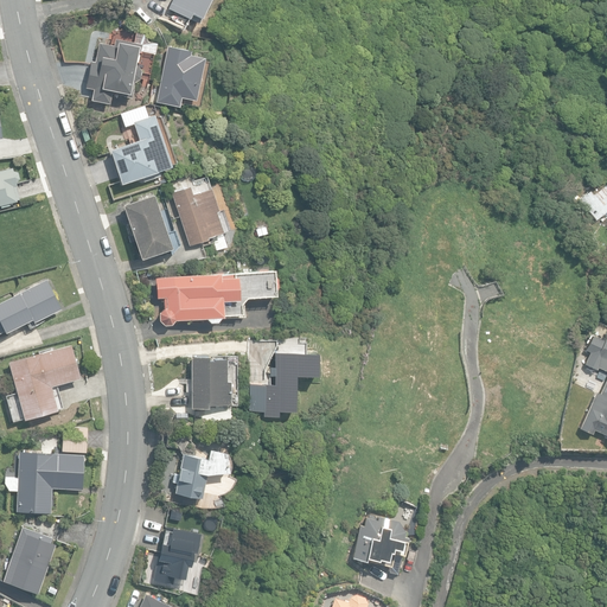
[(172,0),(170,7),(189,17),(191,12),(198,17),(205,0),(172,0)]
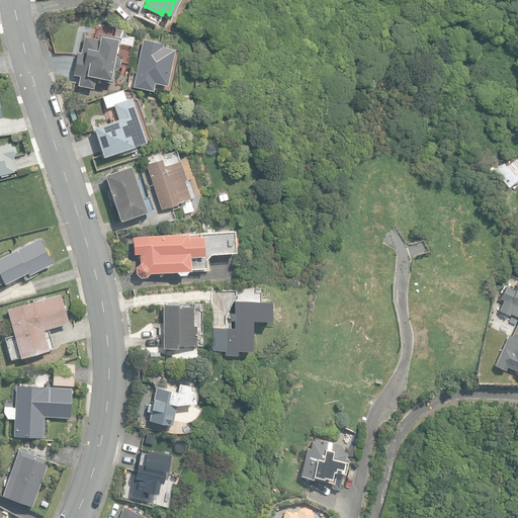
[(79,85),(93,88),(95,79),(112,83),(114,70),(119,67),(120,60),(117,56),(120,37),(98,33),(97,38),(84,36),(81,53),(77,52),(73,74),(81,76),(79,85)]
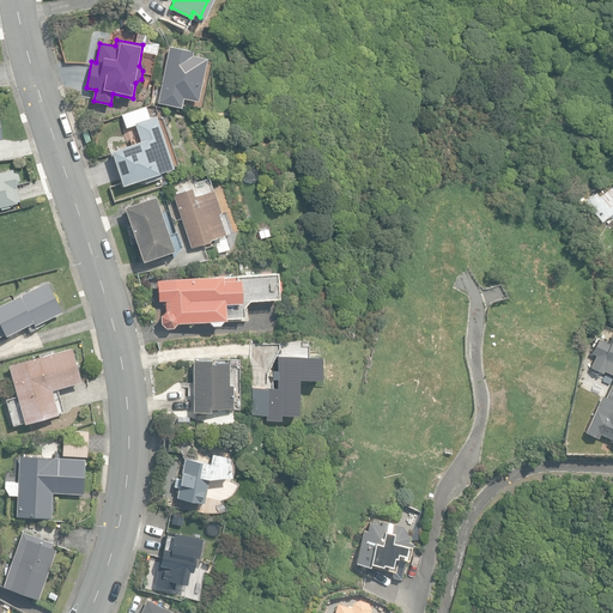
[(158,103),(180,107),(182,97),(195,99),(204,58),(190,55),(192,50),(169,47),(158,103)]
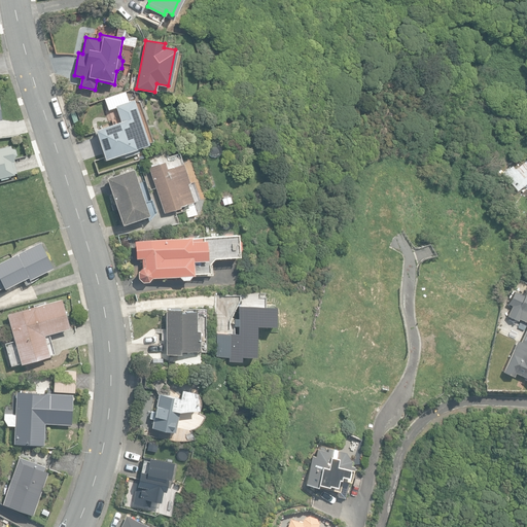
[(95,130),(105,160),(124,153),(125,157),(139,152),(138,148),(148,144),(134,100),(115,105),(120,121),(95,130)]
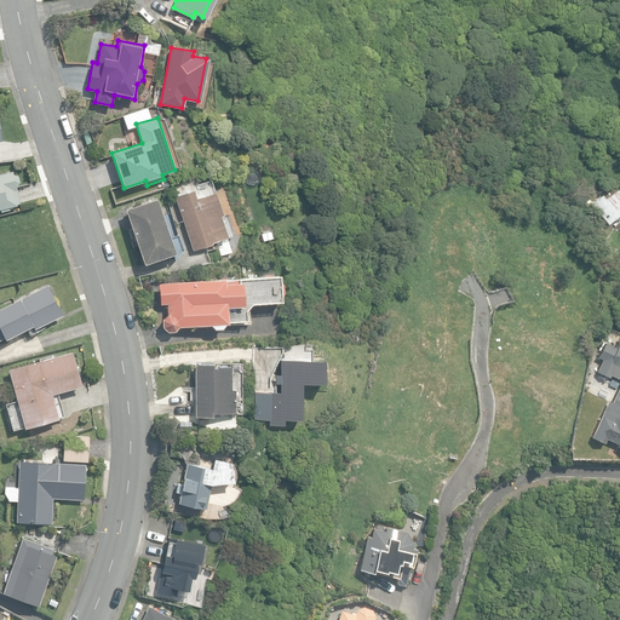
[(93,143),(90,131),(84,133),(87,145),(93,143)]
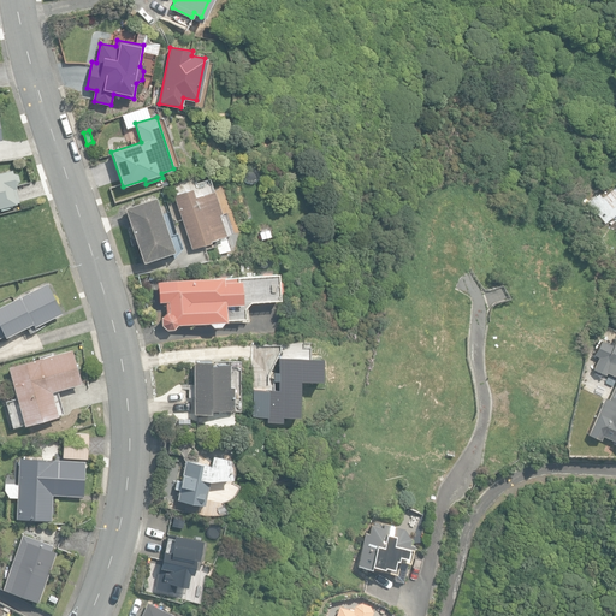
[(0,173),(0,207),(19,203),(17,184),(21,182),(18,175),(13,172),(12,171),(0,173)]
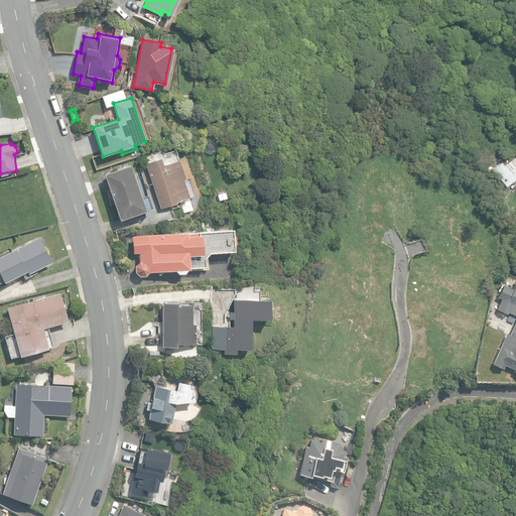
[(146,163),(160,209),(176,204),(175,202),(188,198),(182,179),(185,179),(179,159),(163,165),(161,158),(146,163)]
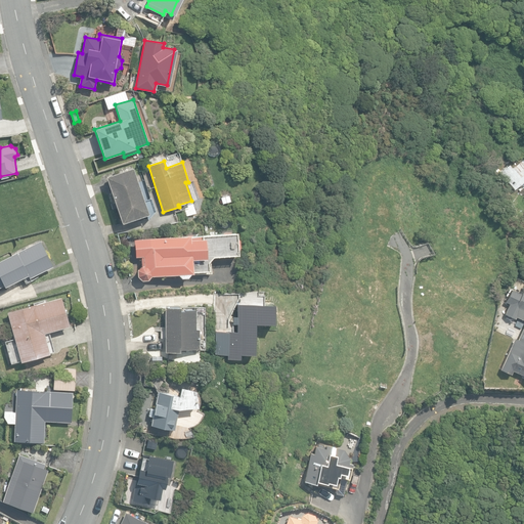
[(499,172),(514,189),(523,181),(523,170),(523,169),(523,165),(521,162),(512,169),(509,165),(499,172)]
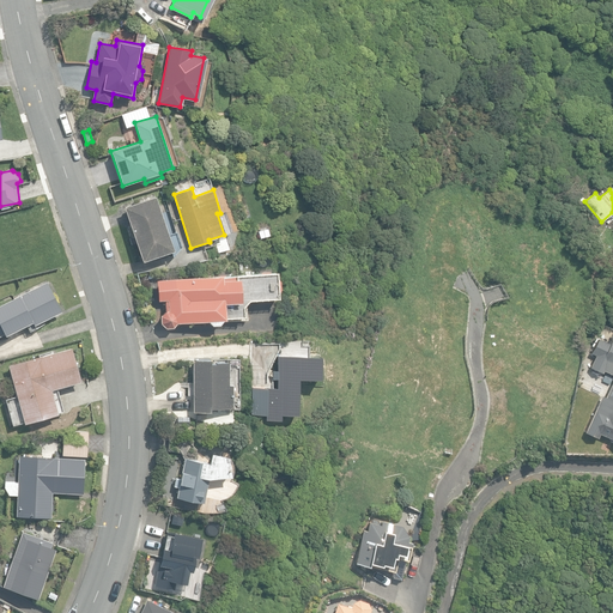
[(137,242),(143,260),(173,250),(155,196),(125,207),(134,237),(131,238),(133,244),(137,242)]
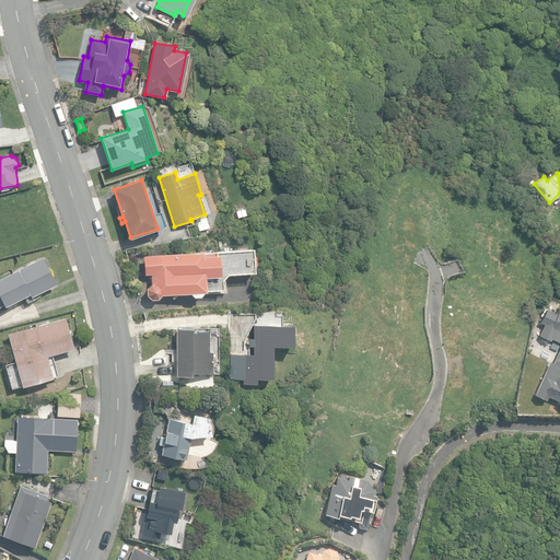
[(195,218),(199,231),(209,228),(205,216),(195,218)]
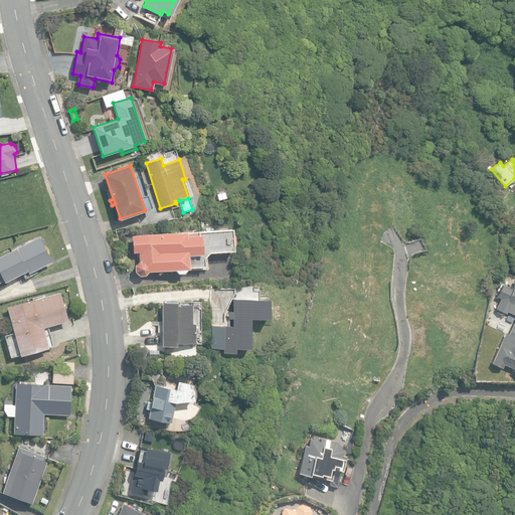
[(167,219),(174,217),(172,210),(165,212),(167,219)]
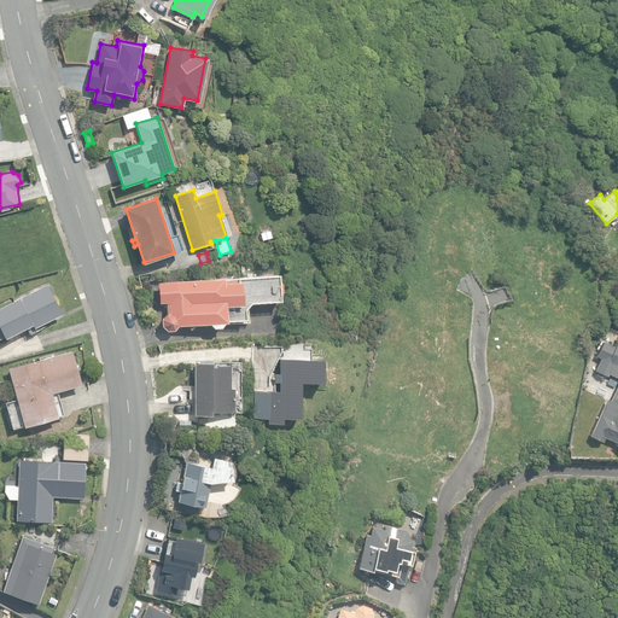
[(163,326),(169,331),(175,328),(180,324),(209,322),(214,326),(220,326),(222,320),(245,318),(244,308),(250,308),(250,301),(279,298),(277,273),(158,281),(159,303),(169,302),(169,314),(165,314),(162,319),(163,326)]
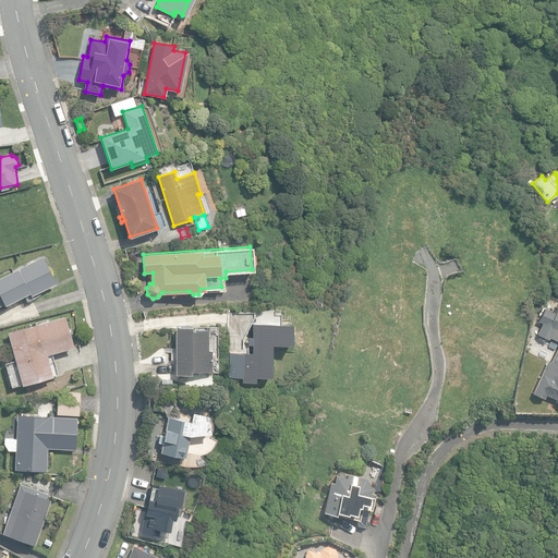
[(0,278),(0,294),(5,305),(29,292),(32,295),(57,283),(43,257),(0,278)]
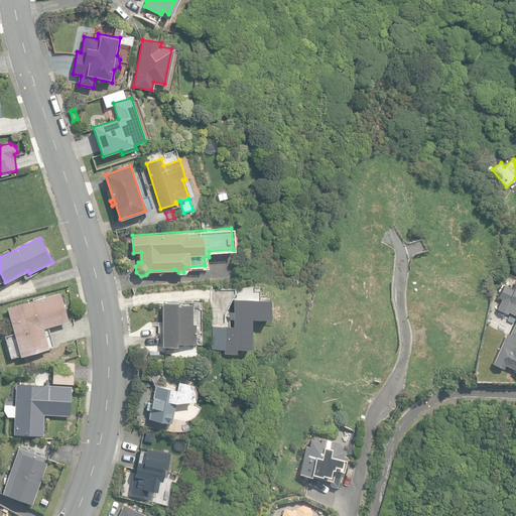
[(506,332),(492,364),(503,369),(505,366),(515,370),(515,278),(512,288),(503,283),(497,296),(501,298),(496,309),(508,314),(509,312),(515,314),(515,319),(510,334),(506,332)]
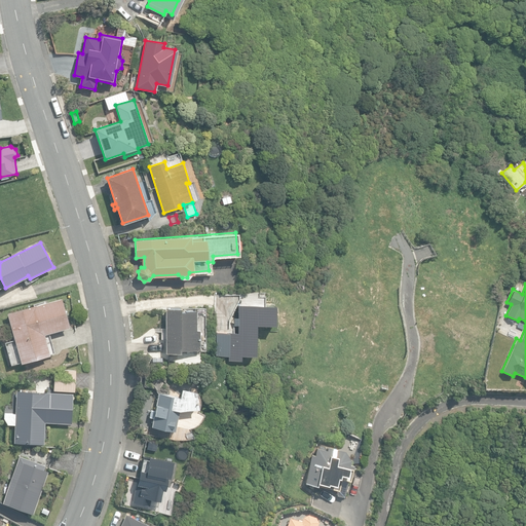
[(16,346),(22,363),(49,355),(44,334),(70,327),(62,299),(7,313),(14,339),(12,340),(13,347),(16,346)]
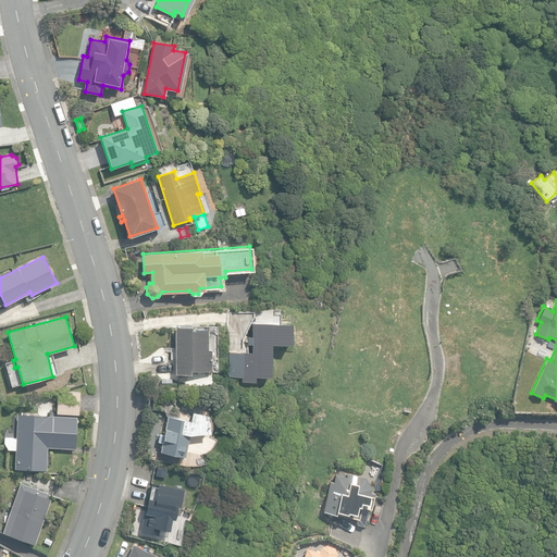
[(229,349),(227,372),(240,372),(240,379),(254,379),(254,373),(268,373),(269,341),(288,342),(289,323),(251,321),(250,350),(229,349)]
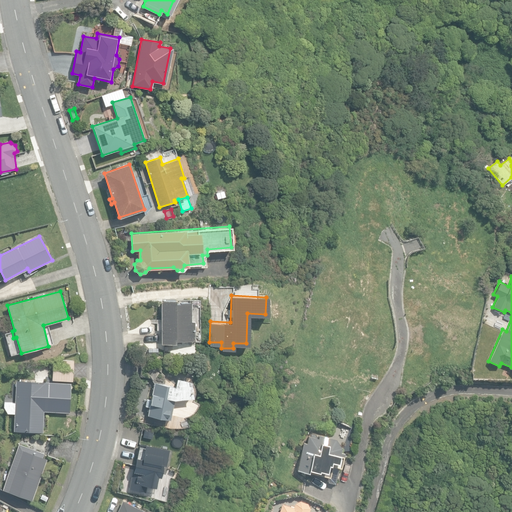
[(161,300),(162,344),(176,344),(176,341),(194,341),(194,322),(191,322),(191,303),(176,303),(176,300),(161,300)]
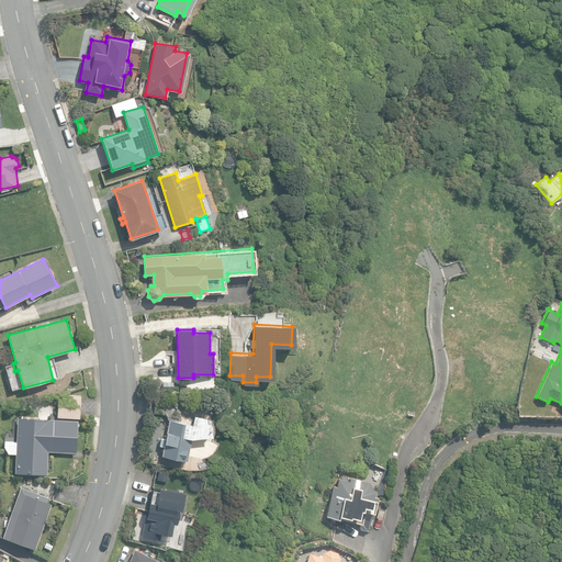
[(495,344),(517,349),(519,340),(497,335),(495,344)]
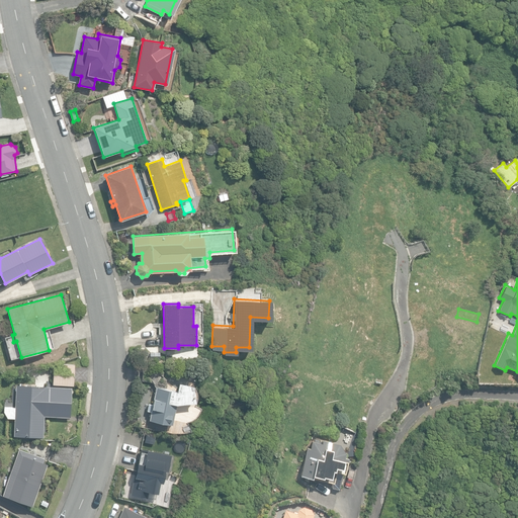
[(147,419),(173,424),(177,403),(195,401),(192,384),(179,380),(176,391),(155,386),(153,398),(150,397),(148,407),(150,408),(147,419)]
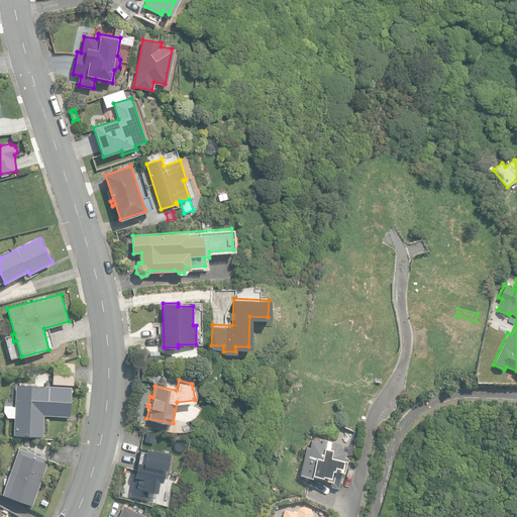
[(13,434),(43,436),(43,420),(46,420),(46,415),(70,416),(72,387),(16,384),(15,406),(4,406),(4,411),(7,417),(14,418),(13,434)]
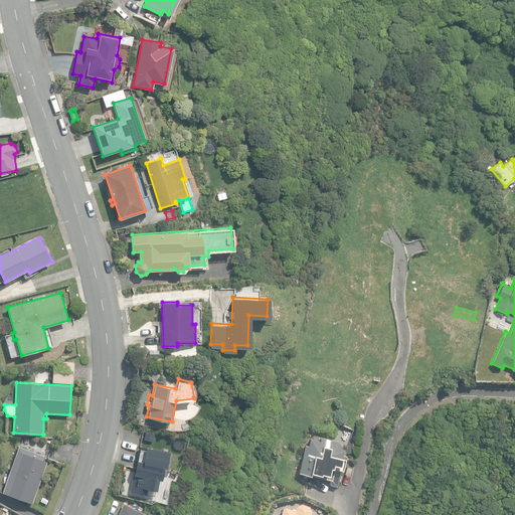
[(298,472),(309,475),(310,471),(320,474),(321,472),(329,474),(330,467),(342,470),(345,457),(341,456),(343,449),(337,441),(321,437),(320,442),(310,439),(308,446),(305,445),(298,472)]
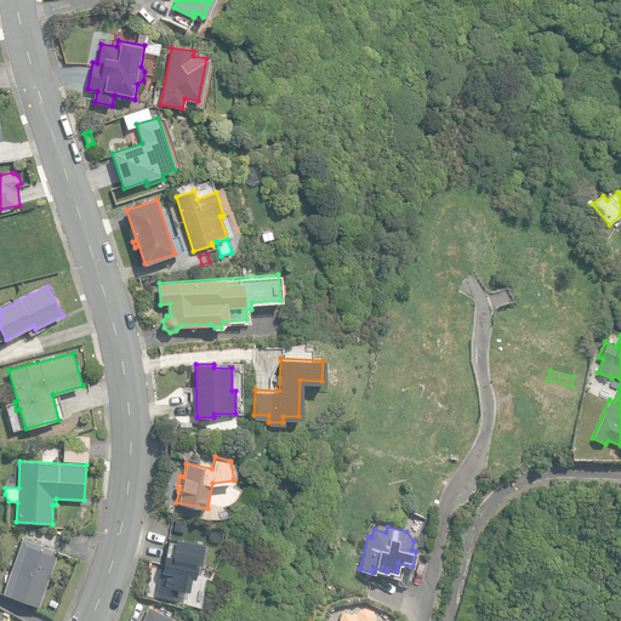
[(158,593),(186,598),(191,577),(195,577),(198,563),(201,563),(205,545),(169,537),(158,593)]
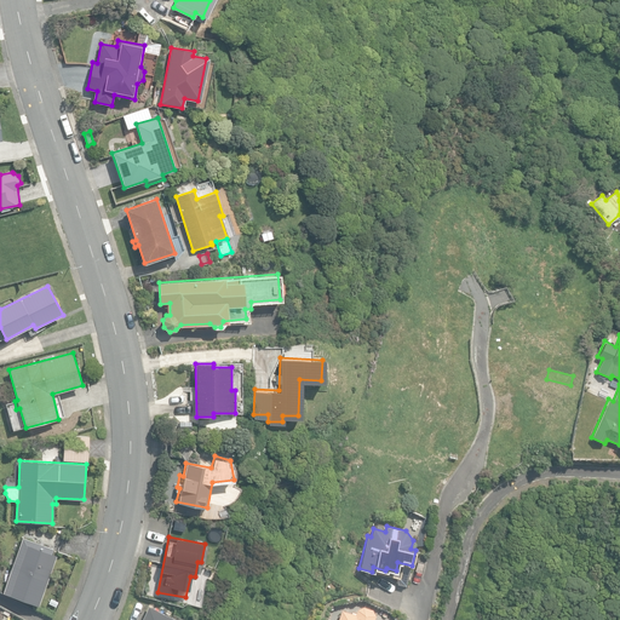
[(4,591),(39,604),(57,556),(55,555),(56,550),(23,538),(4,591)]
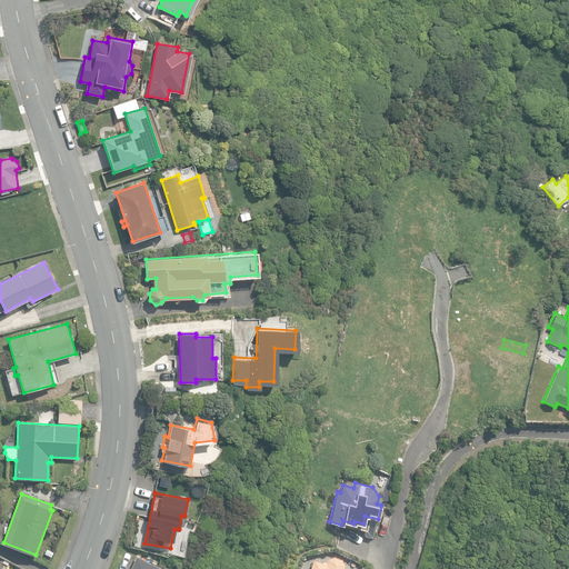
[(163,568),(136,556),(129,568),(163,568)]
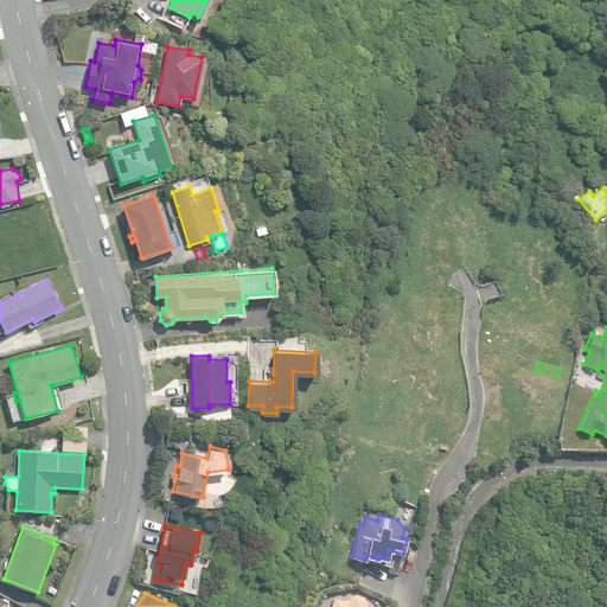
[(366,606),(368,605),(365,598),(357,595),(350,599),(347,604),(334,599),(331,606),(366,606)]
